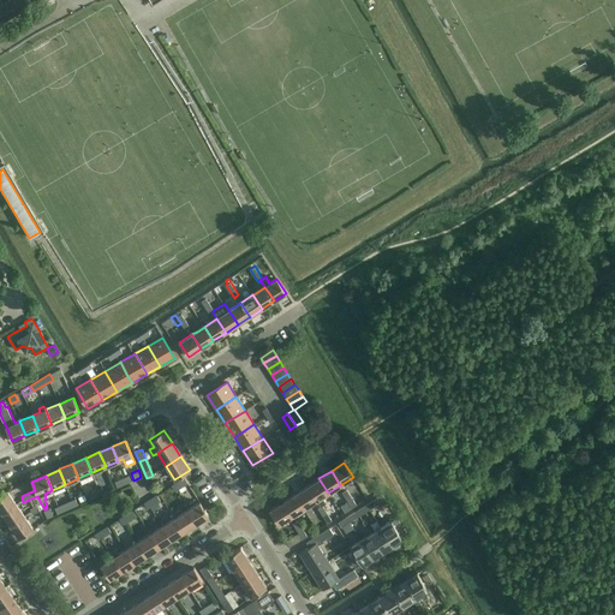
[(114,481),(118,487),(118,488),(127,483),(125,477),(114,481)]
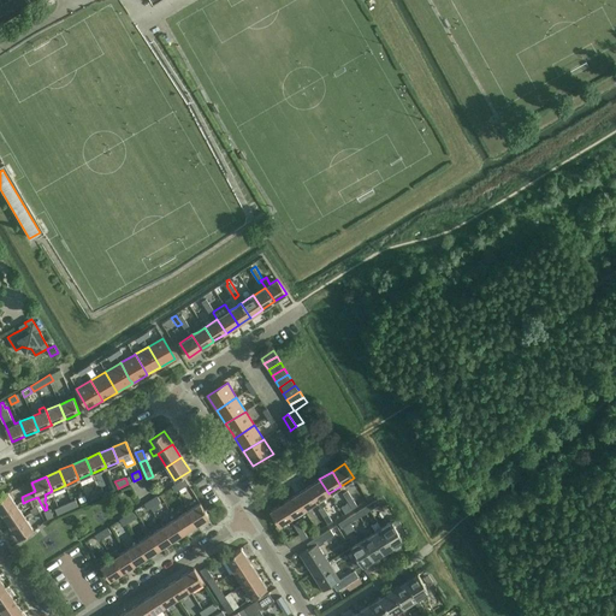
[(178,483),(182,487),(188,484),(184,478),(178,483)]
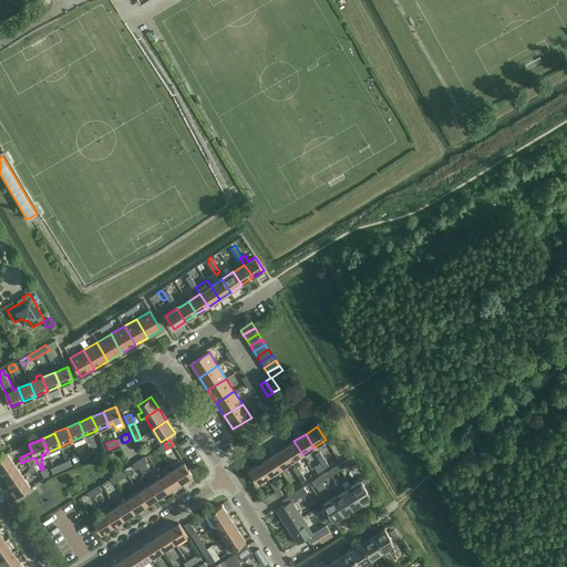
[(282,449),(291,462),(295,466),(297,465),(300,463),(297,457),(302,454),(294,441),(282,449)]
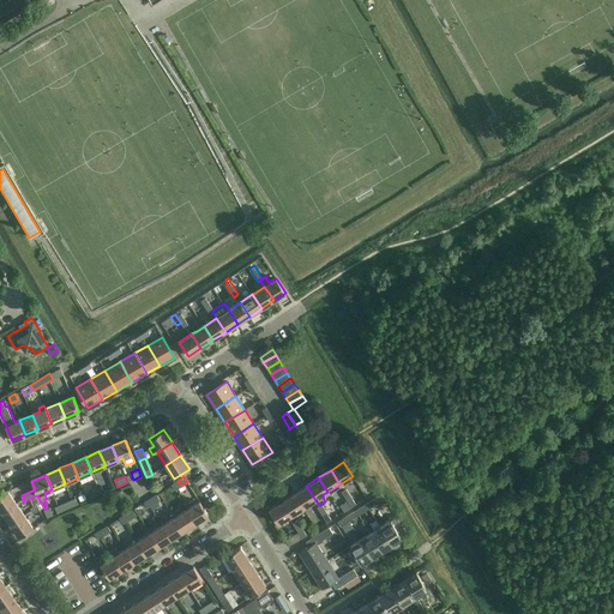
[(306,486),(295,492),(305,506),(315,500),(306,486)]
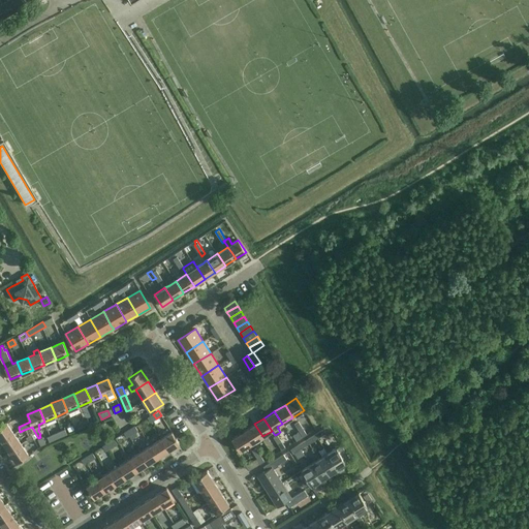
[(78,429),(84,427),(87,425),(85,419),(75,424),(78,429)]
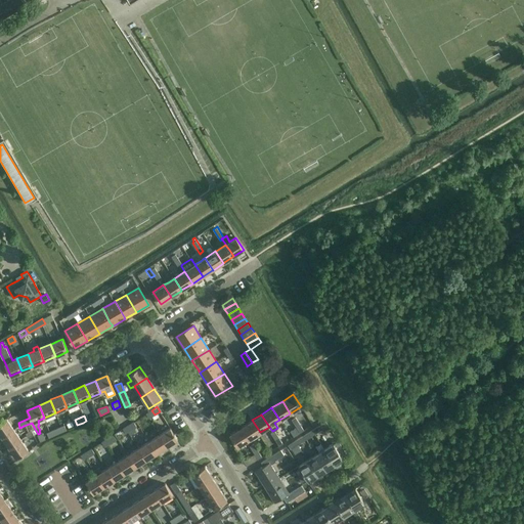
[(304,430),(296,417),(292,420),(297,427),(300,432),(304,430)]
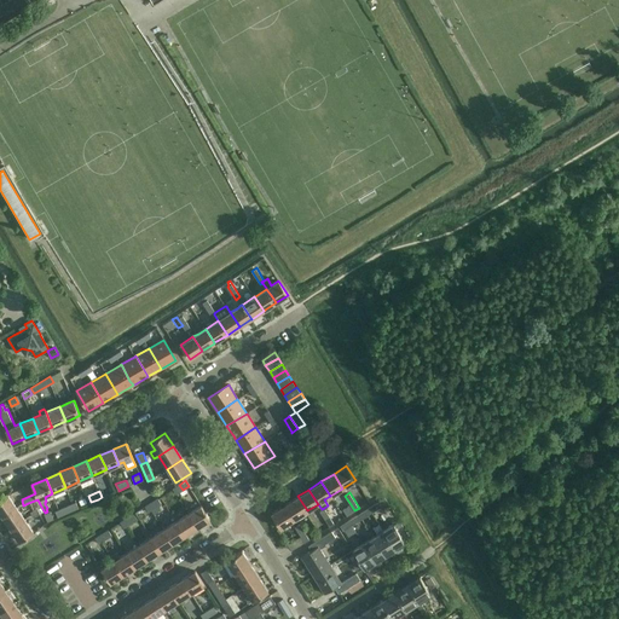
[(0,499),(0,513),(3,516),(16,507),(7,495),(0,499)]
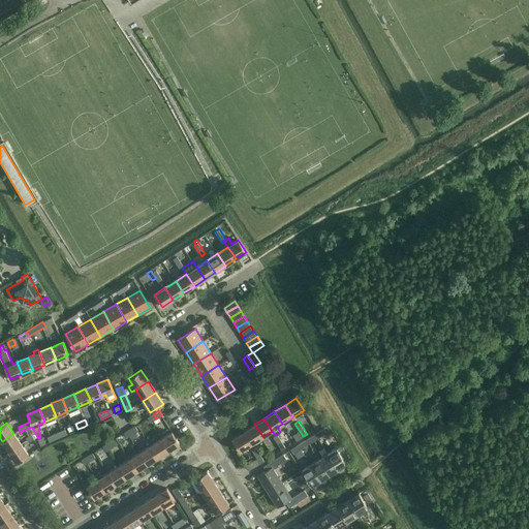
[(253,425),(243,431),(251,443),(261,437),(262,436),(254,424),(253,425)]
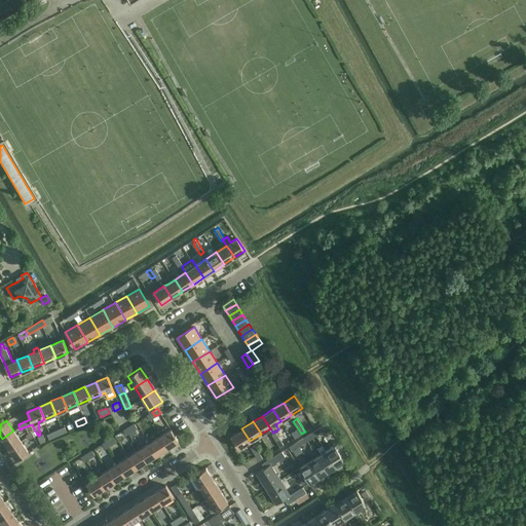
[(327,422),(313,431),(315,436),(323,430),(330,426),(327,422)]
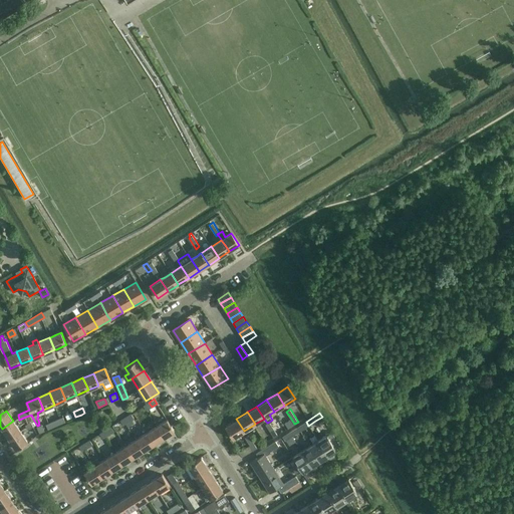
[(131,414),(125,417),(129,422),(133,420),(134,418),(132,414),(131,414)]
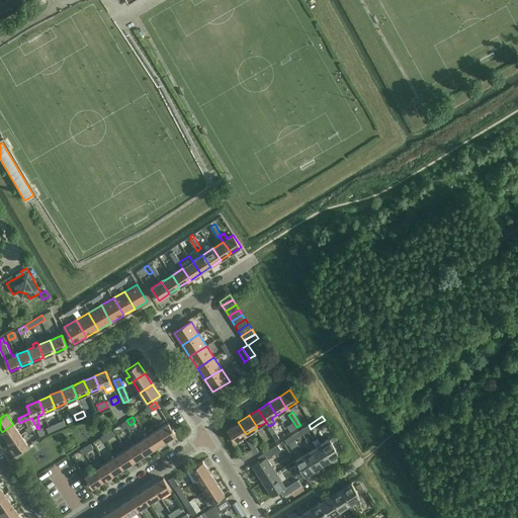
[(124,428),(126,427),(130,425),(126,420),(121,423),(124,428)]
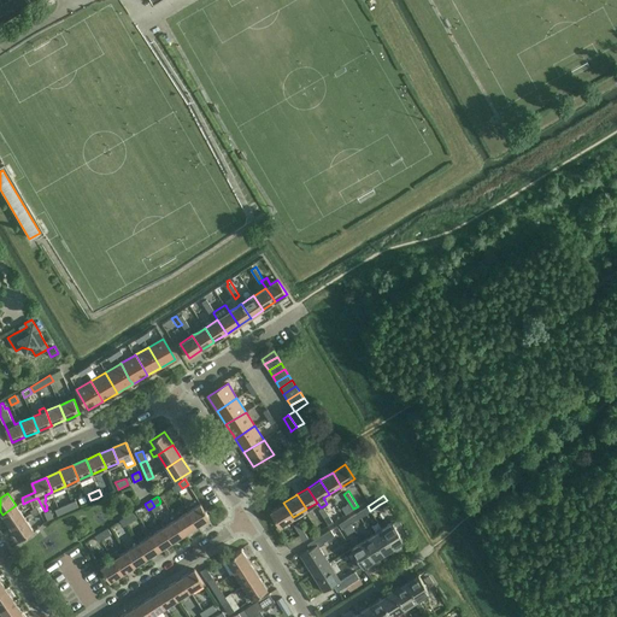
[(16,505),(3,515),(11,527),(24,517),(19,510),(25,507),(22,501),(16,505)]
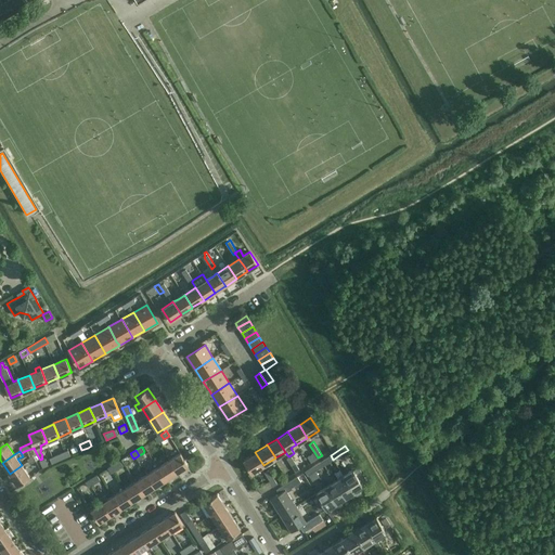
[(53,456),(55,462),(66,457),(64,451),(53,456)]
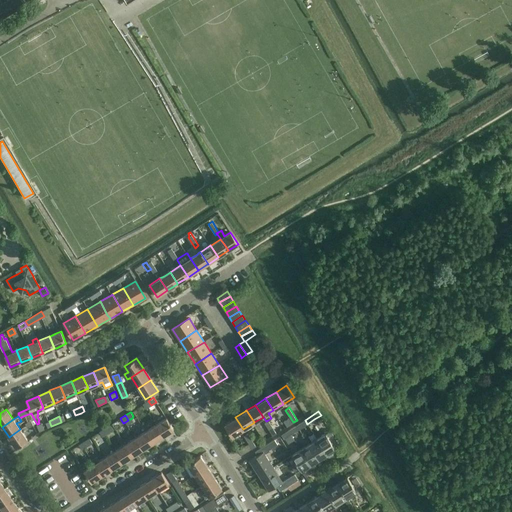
[(224,424),(232,436),(243,429),(235,417),(224,424)]
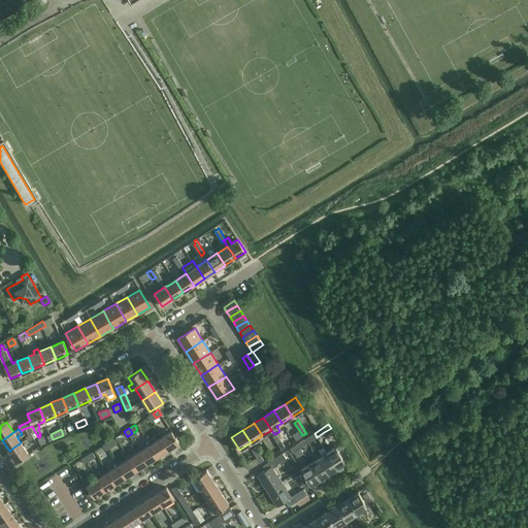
[(299,430),(292,434),(296,439),(302,435),(299,430)]
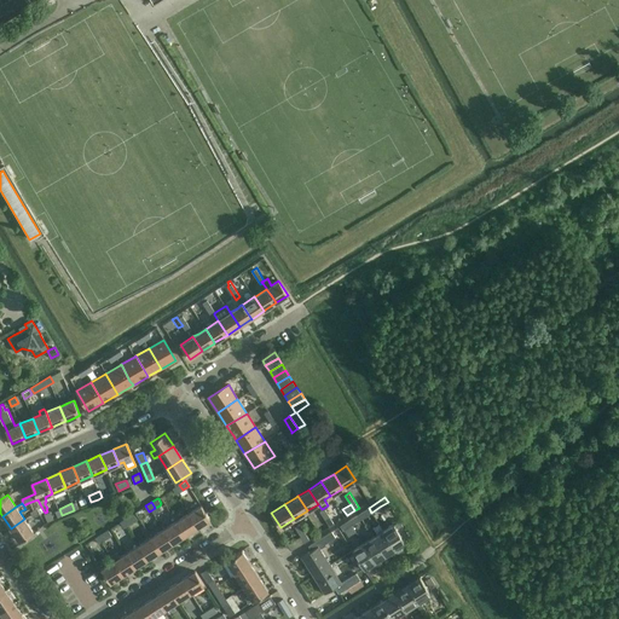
[(190,513),(189,514),(197,527),(200,525),(209,519),(201,505),(190,513)]
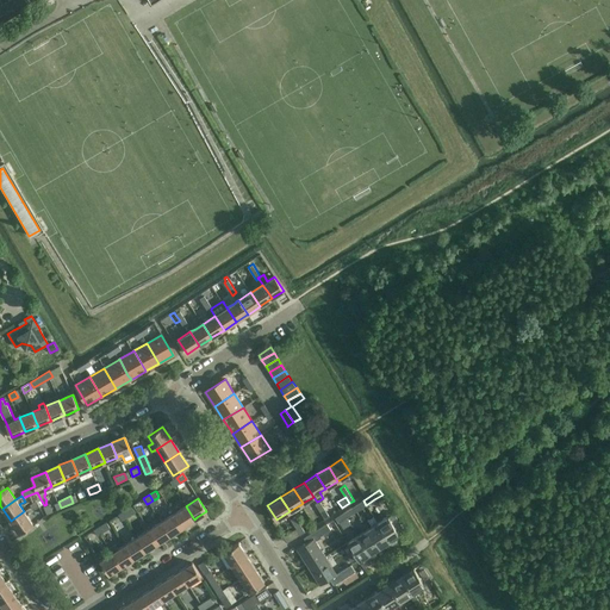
[(315,504),(325,518),(329,516),(319,500),(317,502),(315,504)]
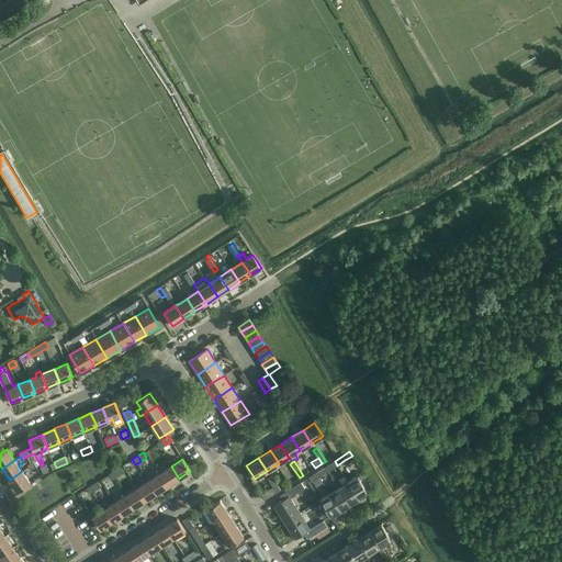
[(335,461),(325,467),(328,471),(337,465),(335,461)]
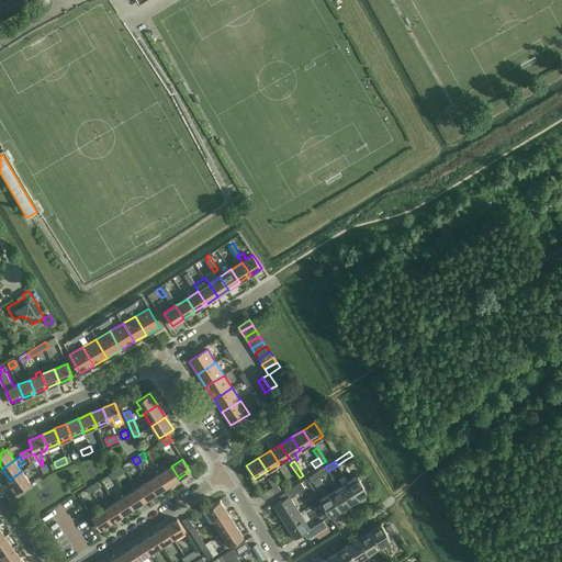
[(40,465),(40,467),(43,473),(44,473),(47,472),(48,471),(46,464),(45,464),(43,464),(41,465),(40,465)]
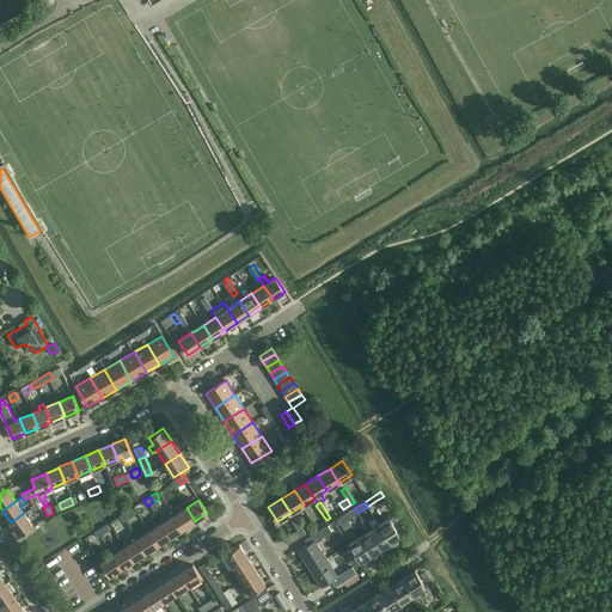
[(123,513),(128,518),(135,513),(132,508),(123,513)]
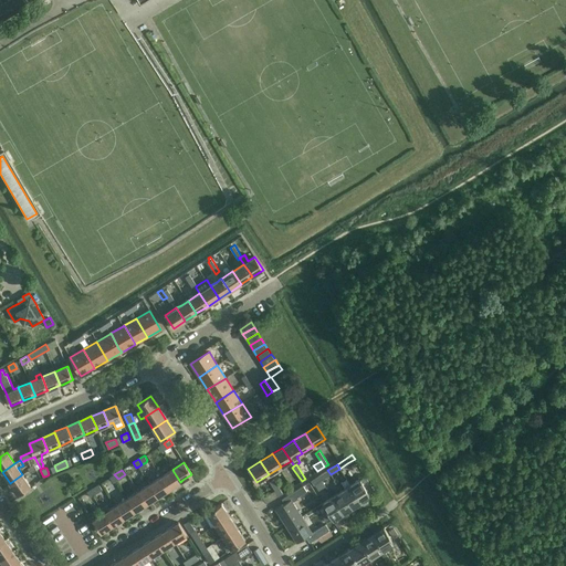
[(163,475),(161,477),(169,489),(170,488),(180,482),(173,470),(163,475)]
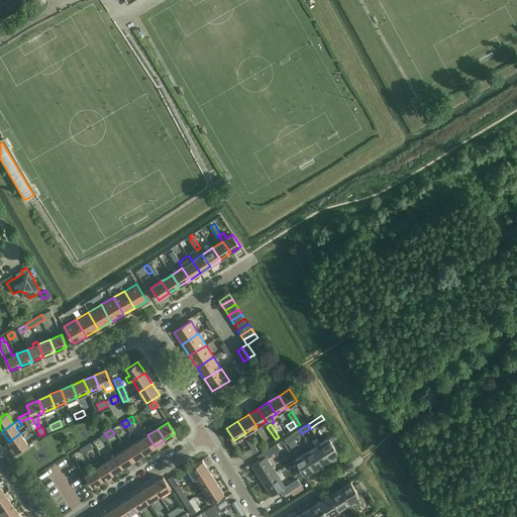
[(299,429),(291,435),(293,439),(294,438),(302,433),(299,429)]
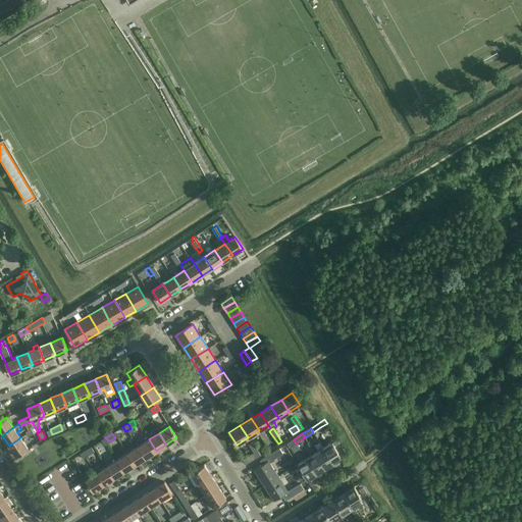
[(9,446),(16,456),(28,449),(20,437),(9,446)]
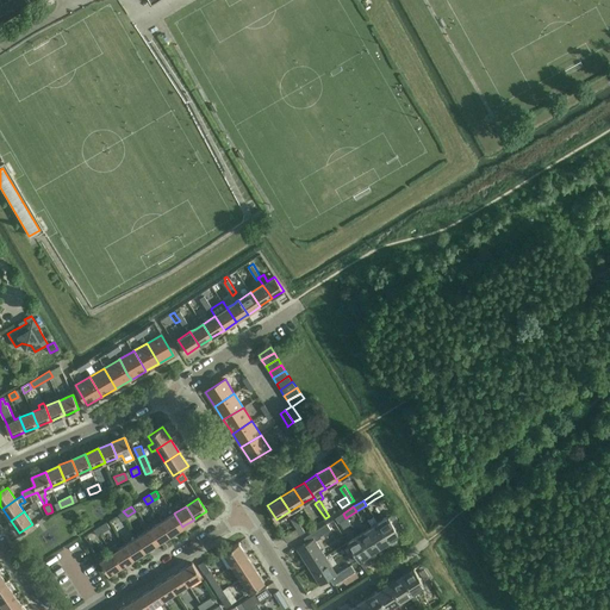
[(388,516),(377,522),(391,546),(397,542),(394,537),(400,534),(394,527),(400,523),(399,522),(393,512),(392,512),(388,516)]
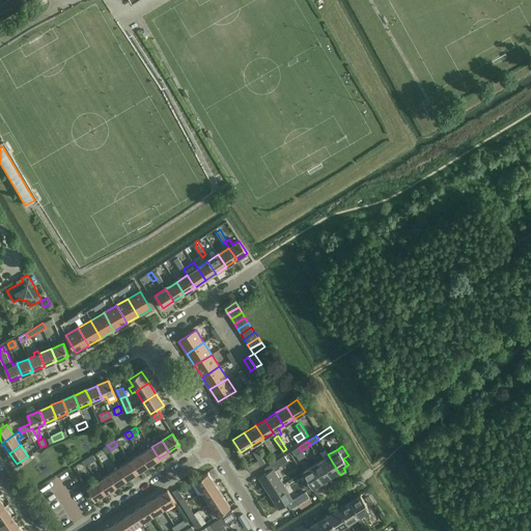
[(151,447),(140,454),(147,466),(159,458),(151,447)]
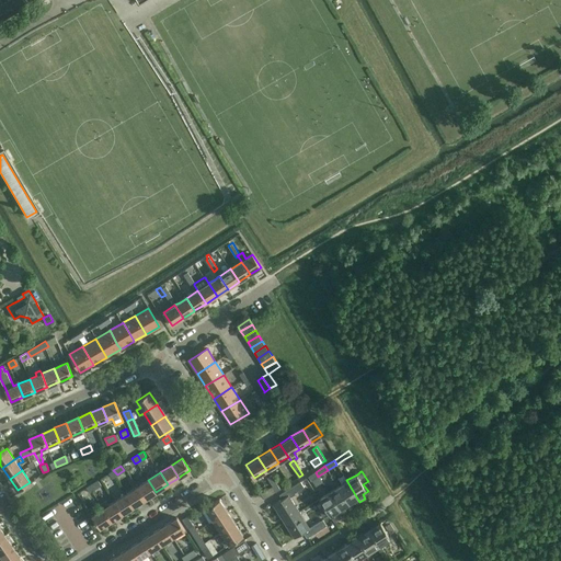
[(316,472),(308,477),(311,481),(312,480),(318,477),(316,472)]
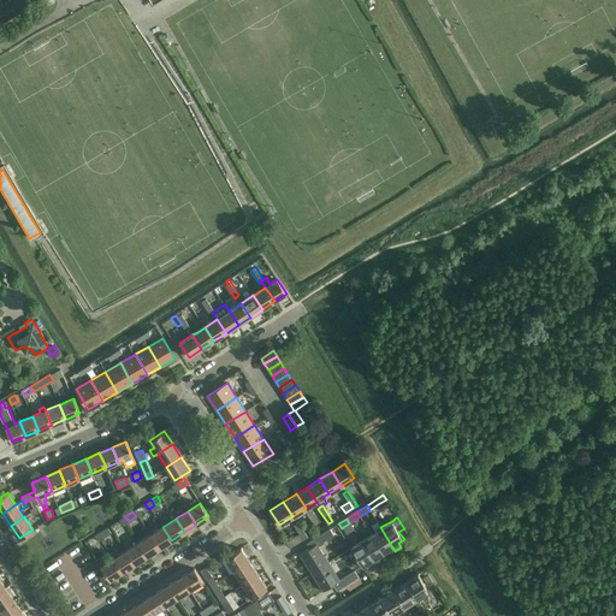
[(286,542),(286,543),(290,548),(303,540),(308,537),(298,521),(294,525),(297,531),(300,533),(288,542),(286,542)]
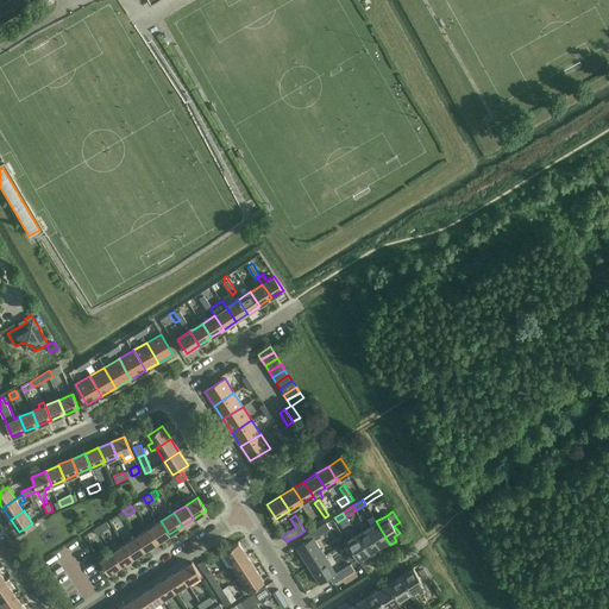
[(100,525),(104,531),(110,527),(106,521),(100,525)]
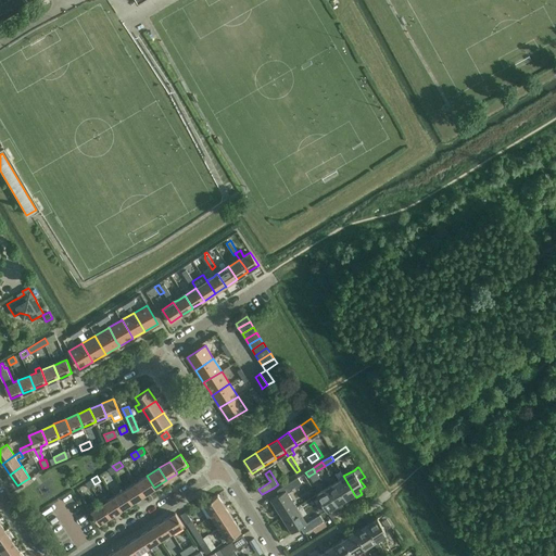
[(136,482),(143,494),(154,488),(147,476),(136,482)]
